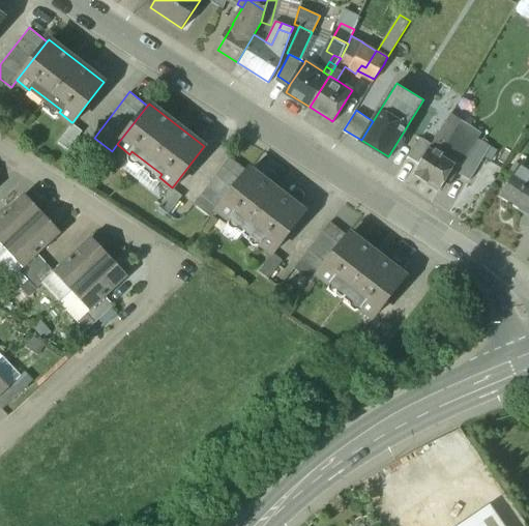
[(451,112),(446,119),(433,141),(432,144),(443,150),(454,132),(463,118),(451,112)]
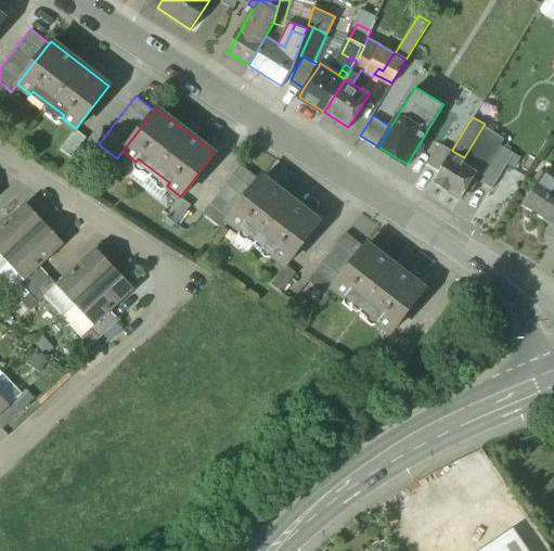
[(467,125),(456,119),(443,141),(453,148),(467,125)]
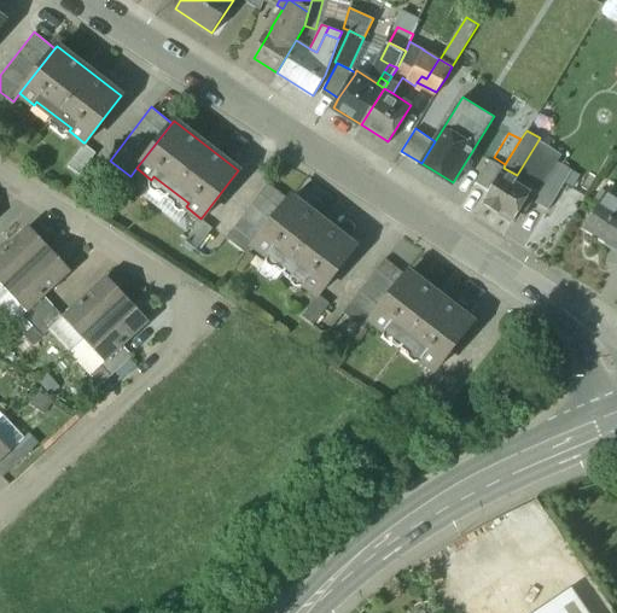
[(95,152),(85,142),(83,142),(68,163),(79,173),(95,152)]
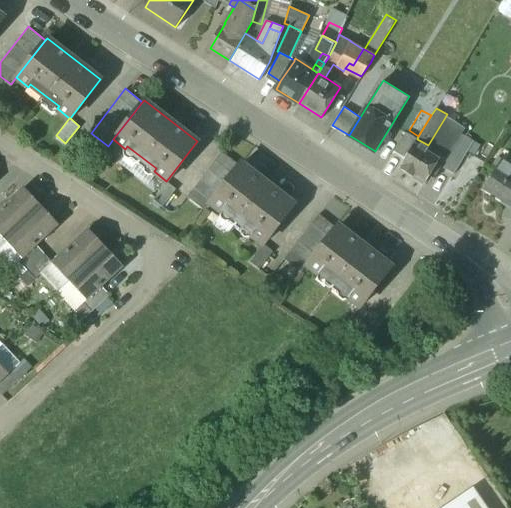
[(457,138),(439,127),(428,145),(441,154),(446,156),(457,138)]
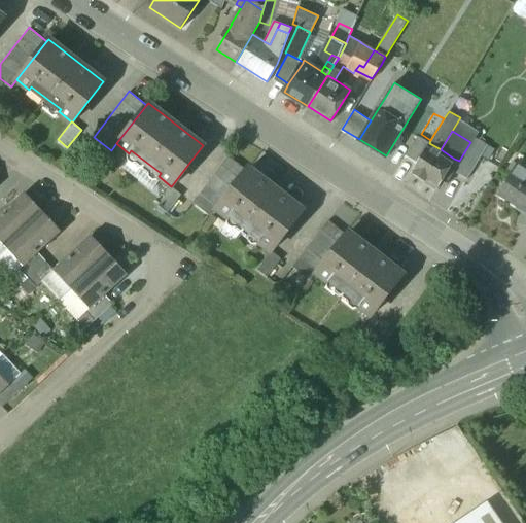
[(421,134),(419,133),(407,154),(417,162),(418,162),(429,143),(430,140),(421,134)]
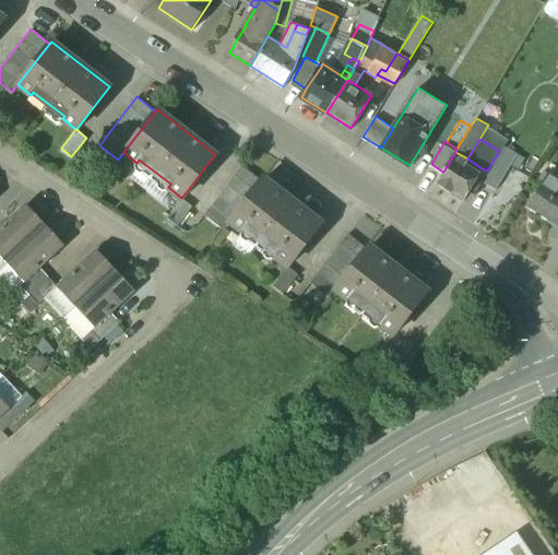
[(487,170),(482,179),(483,180),(496,188),(518,152),(502,143),(499,151),(487,170)]
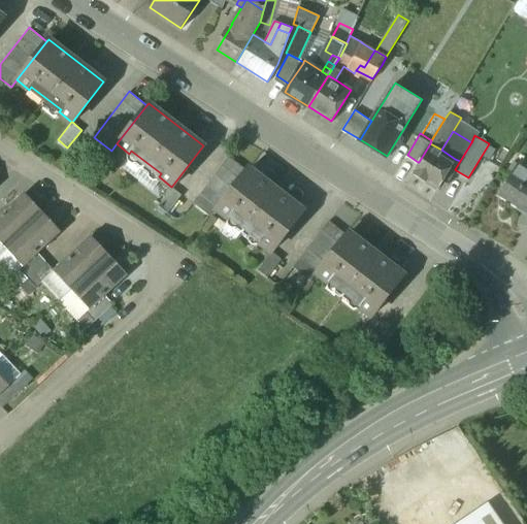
[(441,150),(430,143),(419,162),(418,162),(413,171),(438,187),(442,179),(449,183),(456,170),(455,169),(451,166),(455,159),(441,150)]
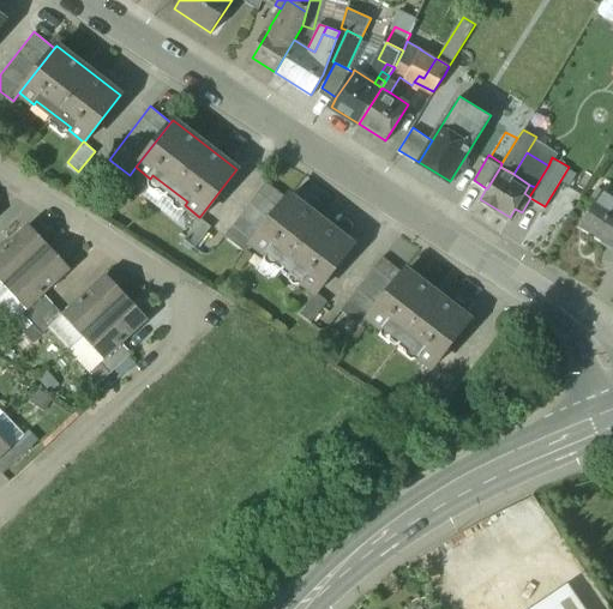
[(266,180),(224,234),(246,251),(252,241),(288,197),(266,180)]
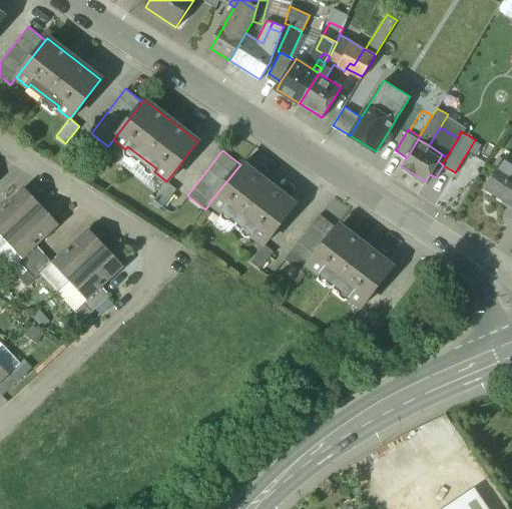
[(447,156),(442,154),(438,161),(442,164),(447,156)]
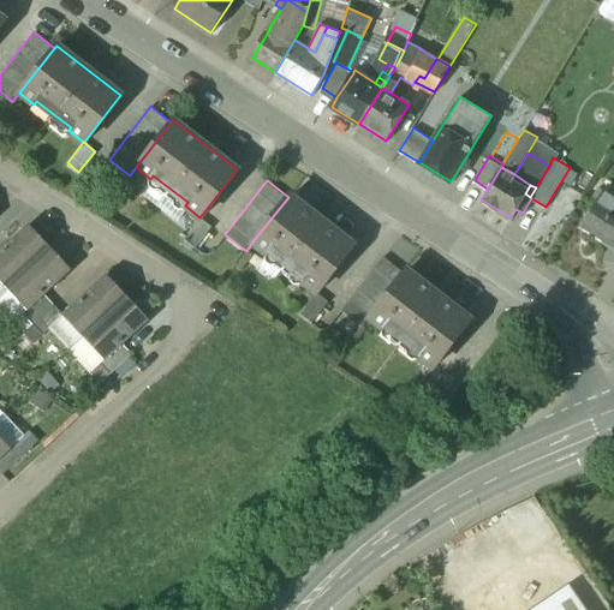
[(613,190),(607,186),(583,226),(613,244),(613,190)]
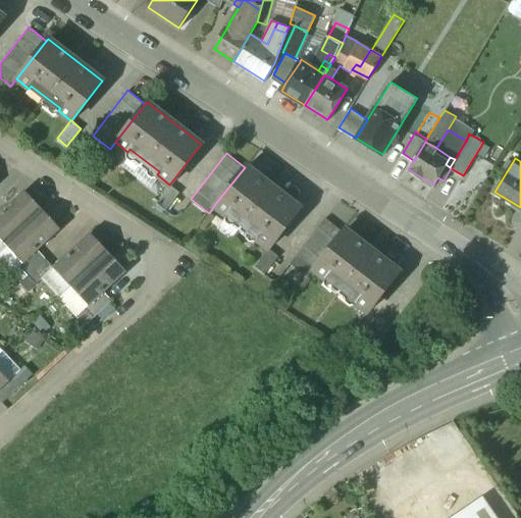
[(300,208),(246,165),(245,167),(214,205),(227,215),(229,212),(259,235),(257,238),(269,248),(300,208)]
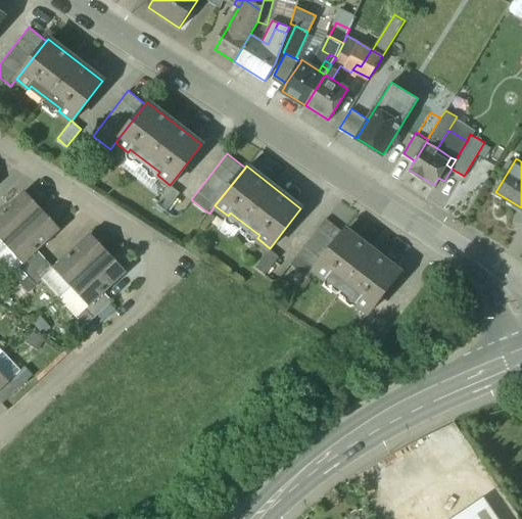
[(181,192),(171,184),(170,185),(156,201),(167,209),(181,192)]
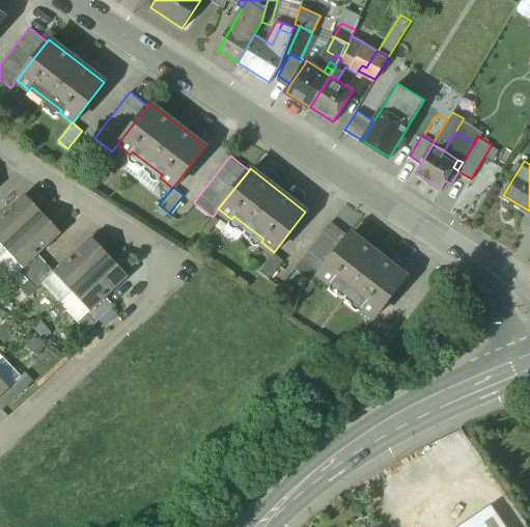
[(25,193),(0,216),(0,240),(5,247),(43,213),(25,193)]
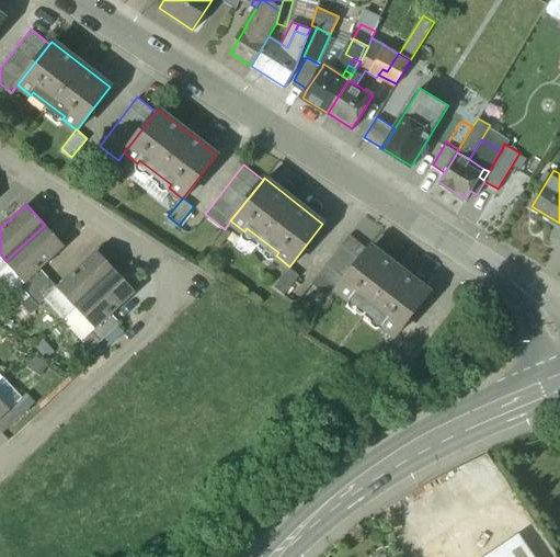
[(45,225),(6,261),(24,281),(40,266),(64,245),(45,225)]
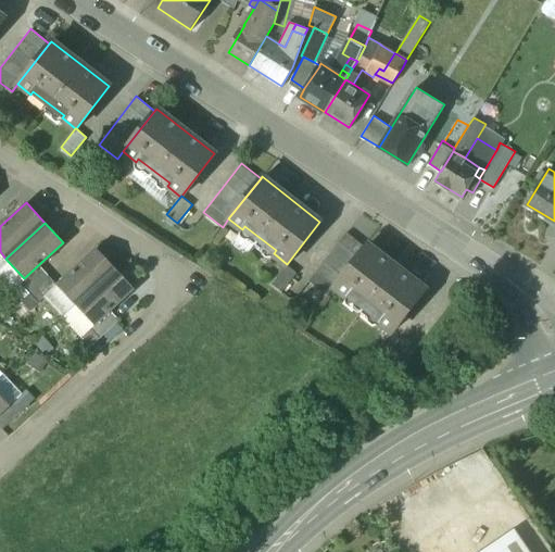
[(347,231),(308,279),(328,293),(335,286),(365,246),(347,231)]
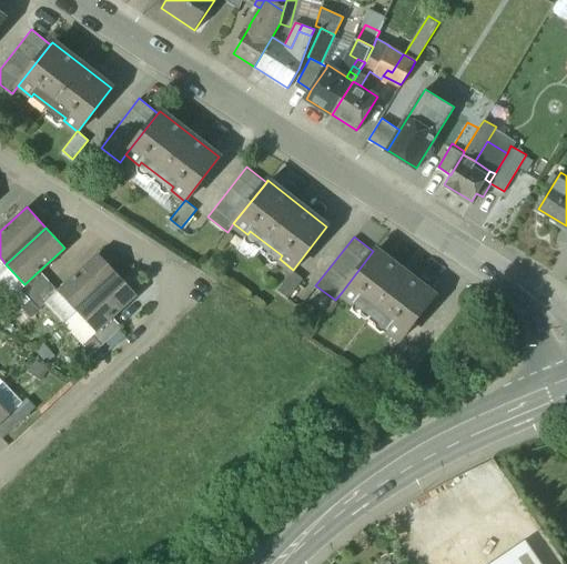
[(435,295),(375,249),(373,251),(342,292),(355,303),(358,300),(390,324),(386,328),(401,339),(435,295)]
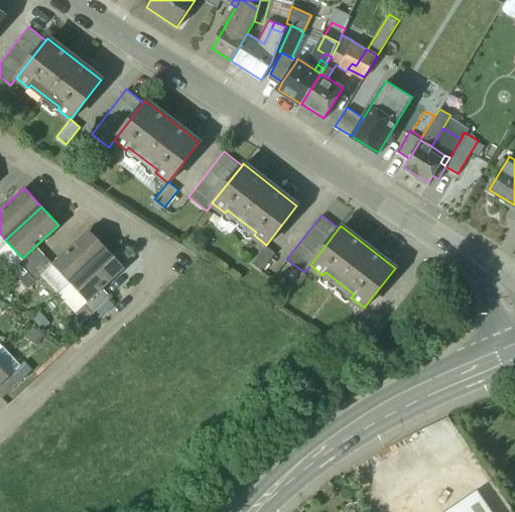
[(89,230),(53,263),(71,281),(107,248),(89,230)]
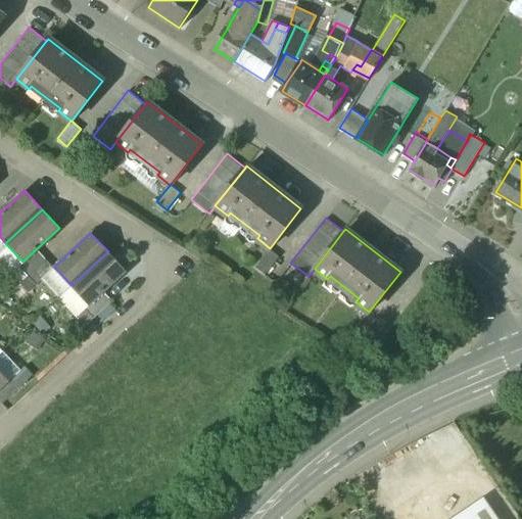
[(22,262),(19,265),(28,274),(46,257),(37,248),(22,262)]
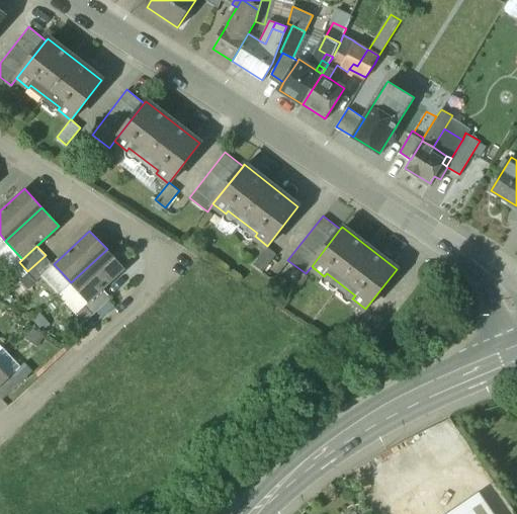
[(267,246),(254,263),(263,271),(277,253),(267,246)]
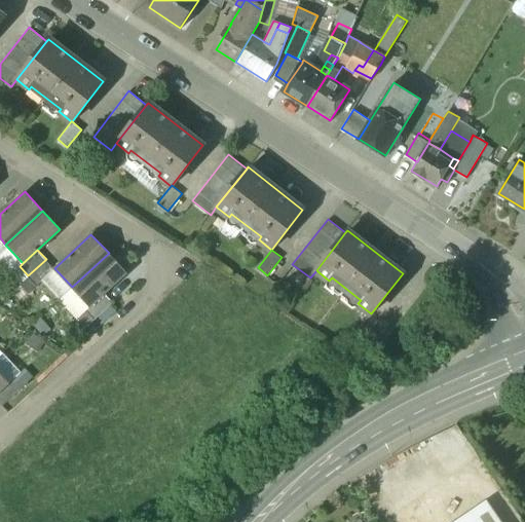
[(109,253),(72,287),(89,306),(105,292),(126,272),(109,253)]
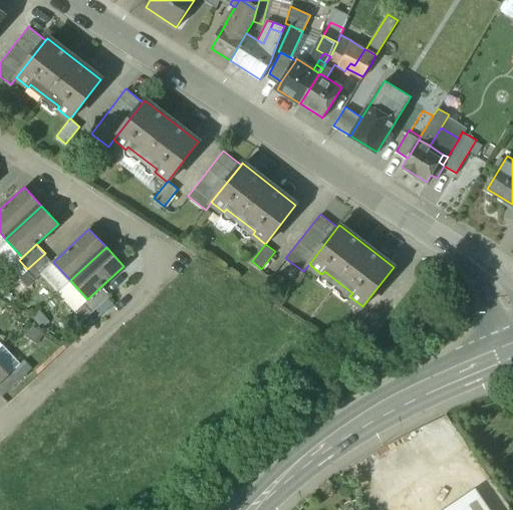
[(45,253),(27,269),(35,278),(53,262),(45,253)]
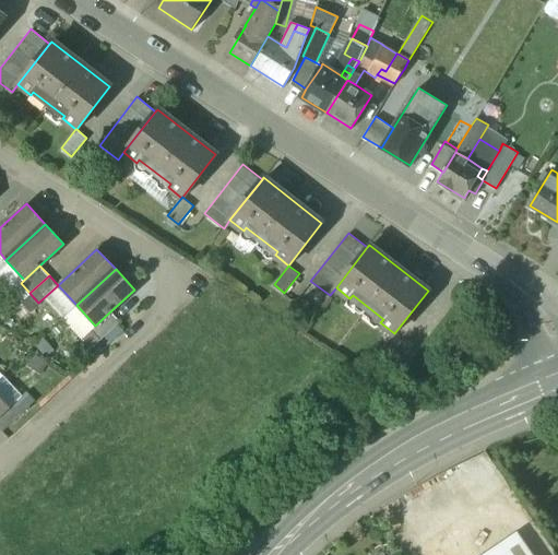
[(95,326),(92,329),(101,338),(120,320),(111,310),(95,326)]
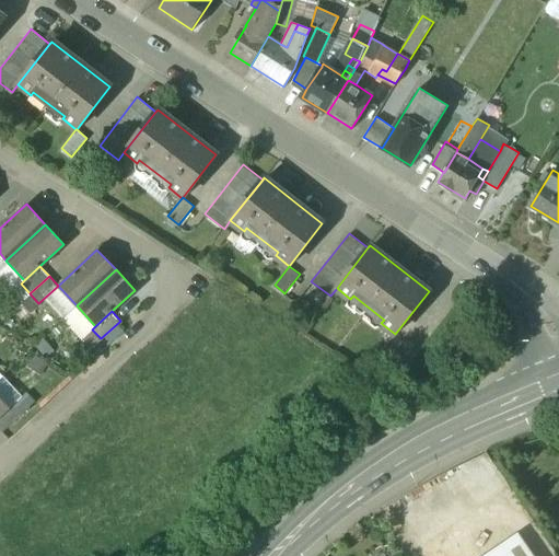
[(0,396),(0,415),(10,406),(0,396)]
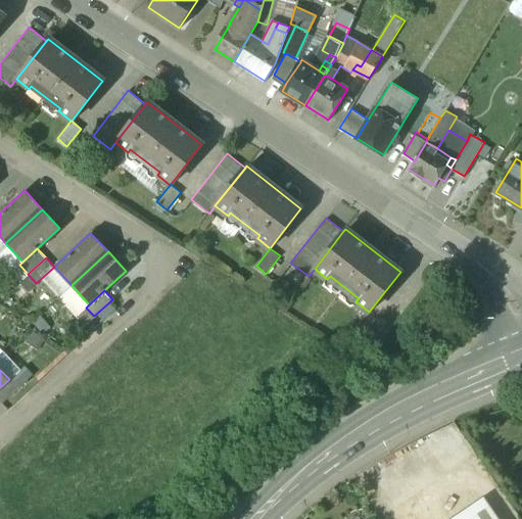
[(9,379),(0,387),(0,397),(3,400),(20,384),(12,376),(9,379)]
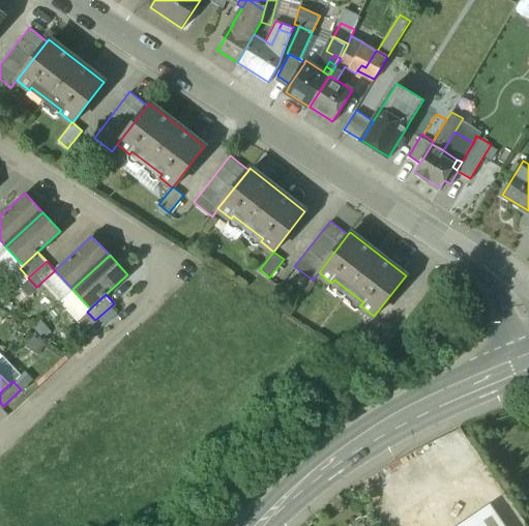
[(505,525),(491,503),(457,525),(505,525)]
